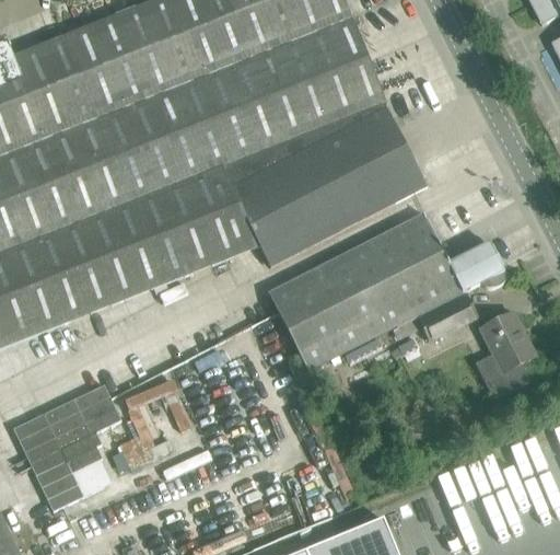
[(0,346),(260,244),(271,265),(427,184),(427,185),(428,184),(387,105),(346,0),(149,0),(14,54),(7,33),(0,35),(0,346)]
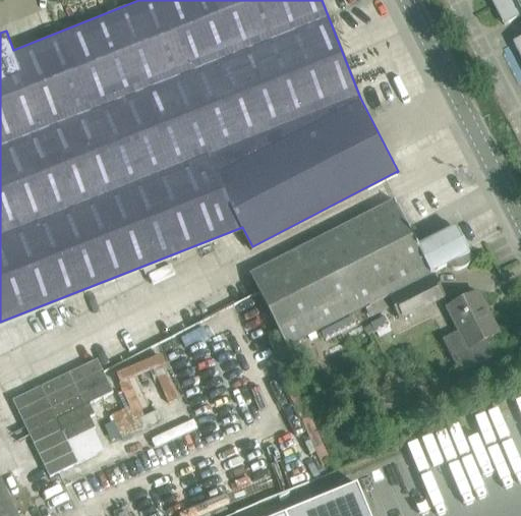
[(494,0),(505,21),(520,12),(520,34),(513,38),(520,53),(520,0),(494,0)]
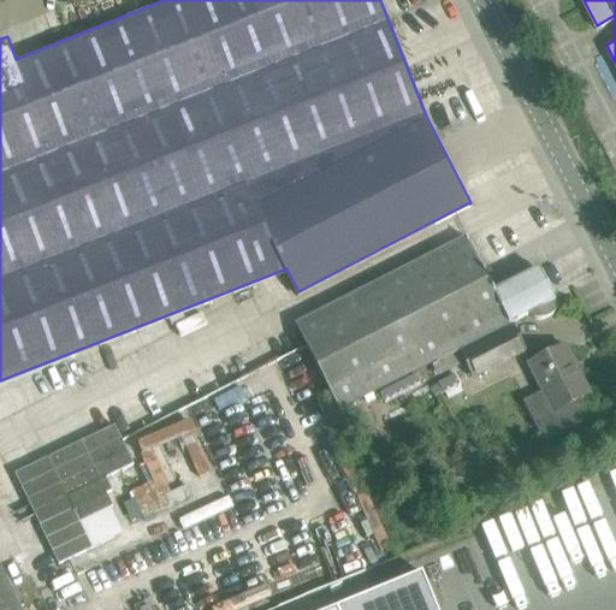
[(461,347),(513,320),(529,309),(531,311),(534,312),(537,313),(539,314),(542,314),(545,314),(548,313),(550,312),(552,312),(554,311),(556,308),(557,307),(558,305),(560,303),(561,301),(561,298),(556,296),(544,272),(533,268),(496,288),(468,232),(296,320),(339,406),(355,398),(461,347)]
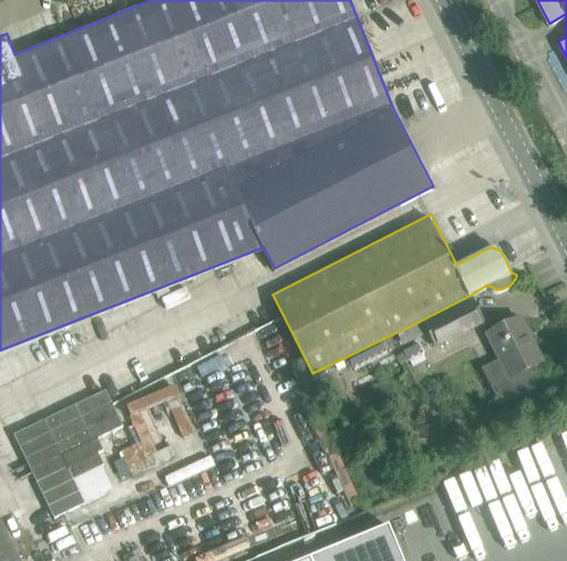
[(484,319),(472,294),(424,319),(436,343),(484,319)]
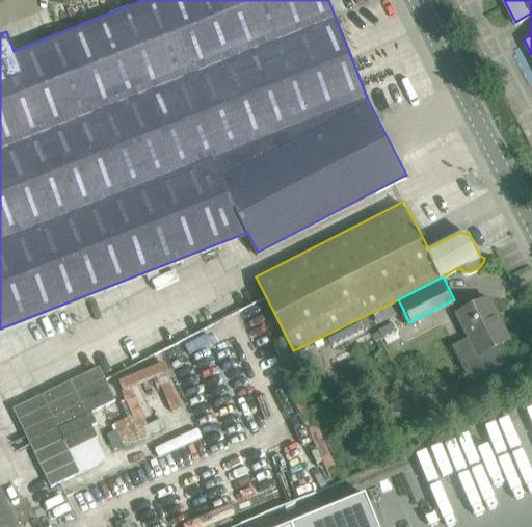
[(468,338),(451,345),(464,374),(474,376),(482,376),(494,372),(505,366),(498,350),(512,342),(489,295),(454,313),(468,338)]
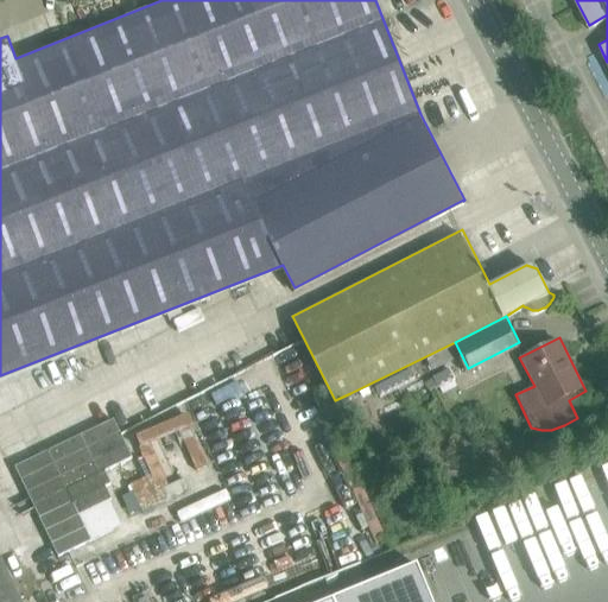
[(16,462),(59,551),(122,521),(111,495),(113,494),(107,482),(113,479),(106,466),(133,452),(114,414),(16,462)]
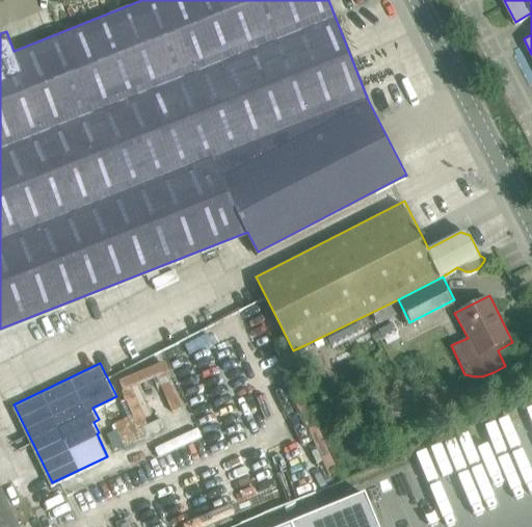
[(0,526),(20,526),(0,485),(0,526)]
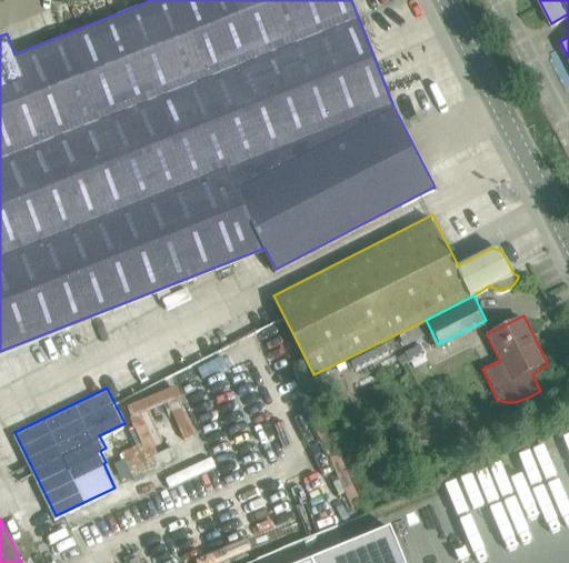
[(407,562),(391,523),(293,562),(407,562)]
